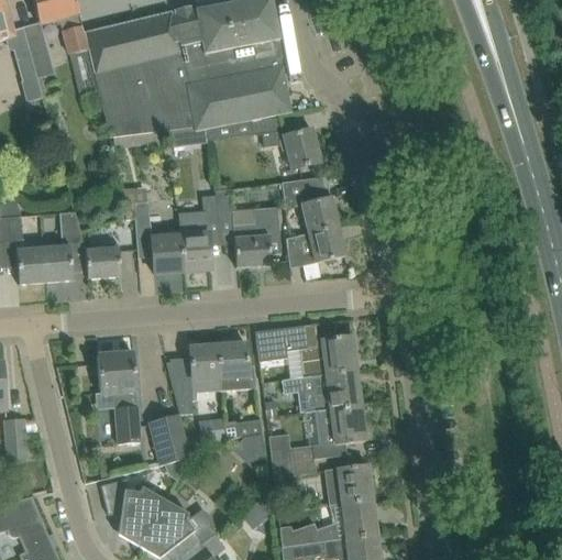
[(0,0),(0,39),(4,39),(14,36),(13,30),(13,28),(7,0),(0,0)]
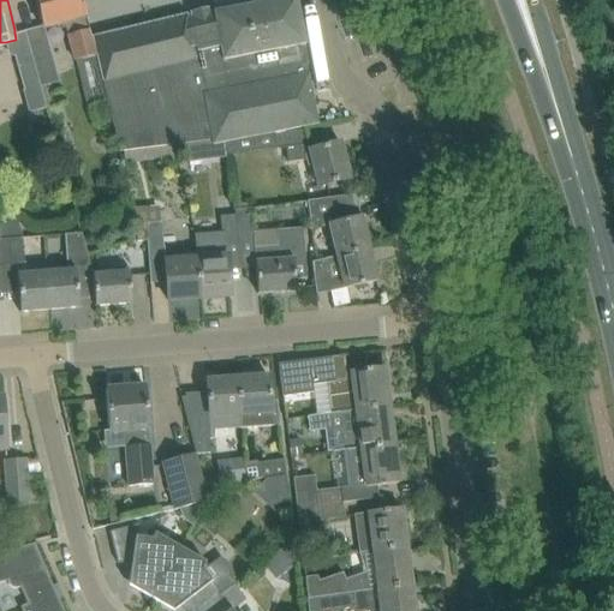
[(36,0),(42,23),(42,25),(45,24),(65,19),(69,33),(76,58),(96,53),(91,34),(83,0),(36,0)]
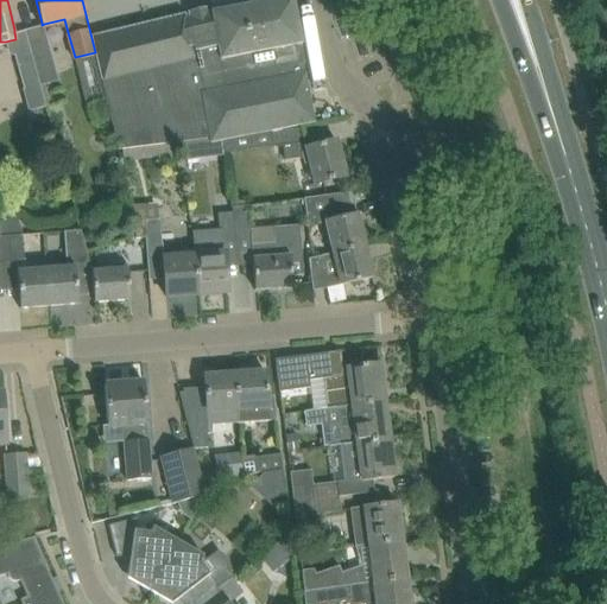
[(223,138),(271,128),(302,124),(315,120),(305,70),(299,43),(303,42),(295,0),(255,0),(210,8),(212,12),(188,18),(187,11),(90,33),(95,52),(107,97),(118,146),(209,135),(210,140),(223,138)]
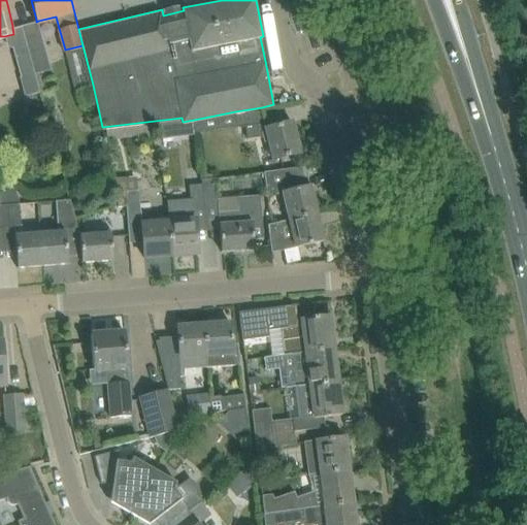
[(36,22),(24,25),(28,42),(36,72),(51,68),(38,21),(36,22)]
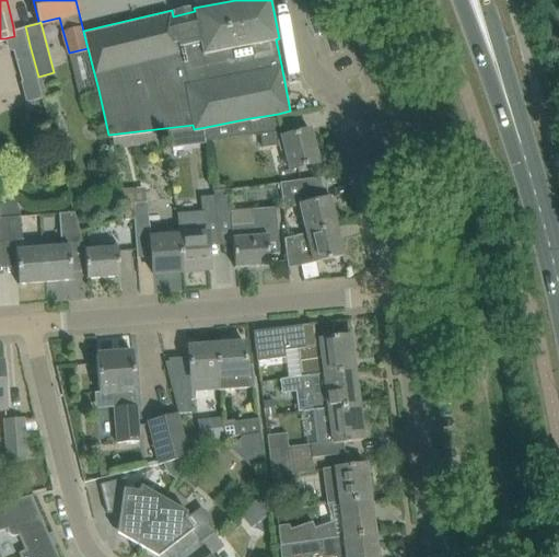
[(30,45),(14,49),(22,79),(22,80),(37,77),(38,77),(30,45)]
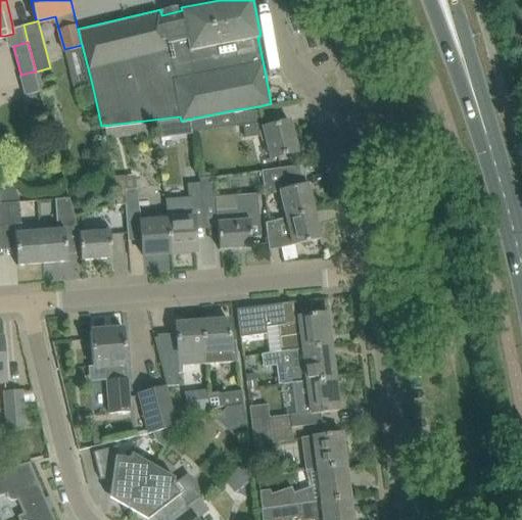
[(233,110),(192,119),(193,127),(242,123),(245,135),(264,130),(271,156),(297,149),(289,119),(265,125),(259,107),(233,110)]
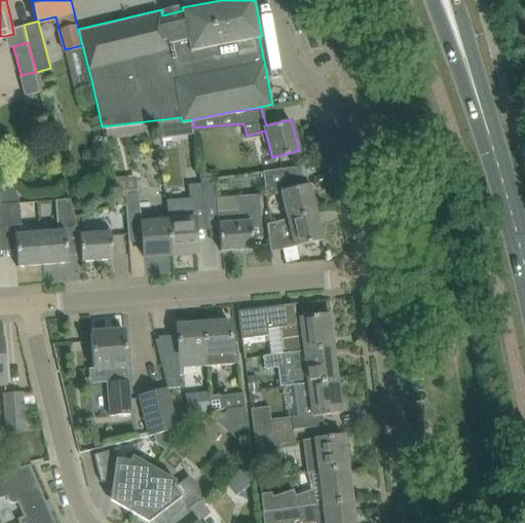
[(193,119),(182,121),(183,133),(194,131),(194,129),(194,127),(193,119)]
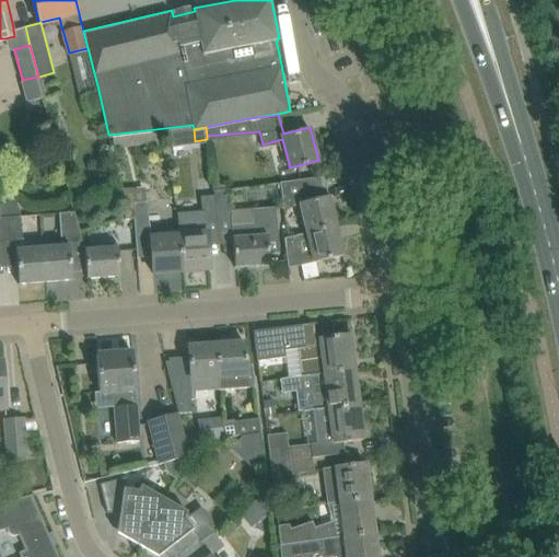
[(300,201),(307,231),(337,223),(329,194),(309,199),(303,178),(280,182),(283,205),(300,201)]
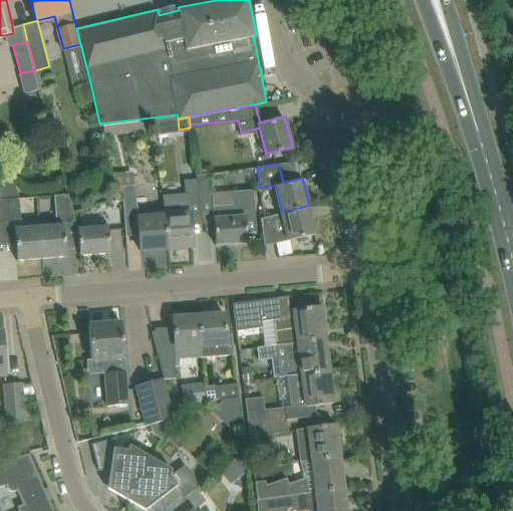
[(209,172),(196,173),(197,177),(199,199),(212,197),(209,172)]
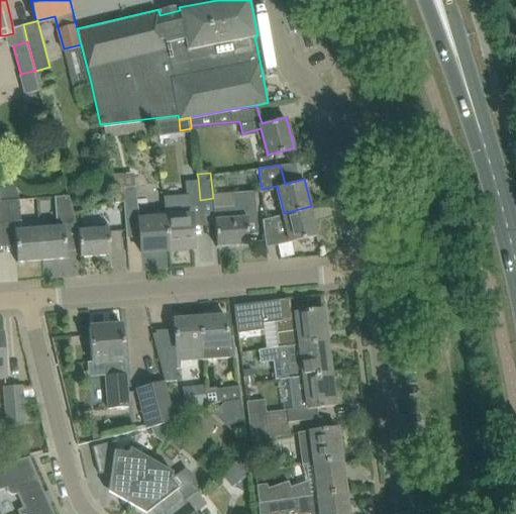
[(186,194),(164,195),(166,215),(168,248),(194,246),(191,201),(200,200),(198,178),(185,179),(186,194)]
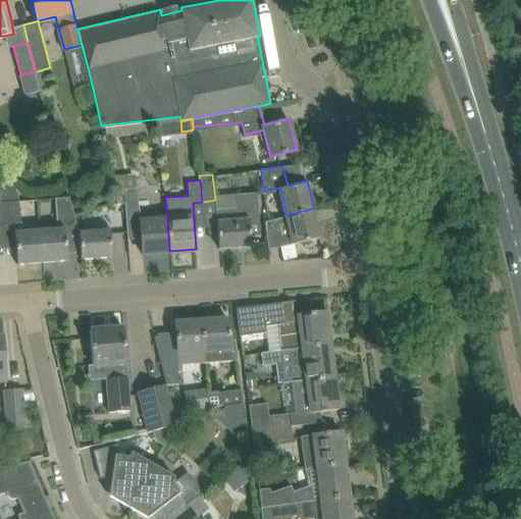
[(137,186),(124,187),(125,202),(125,208),(127,239),(142,238),(143,253),(169,251),(167,217),(141,219),(139,207),(138,186),(137,186)]
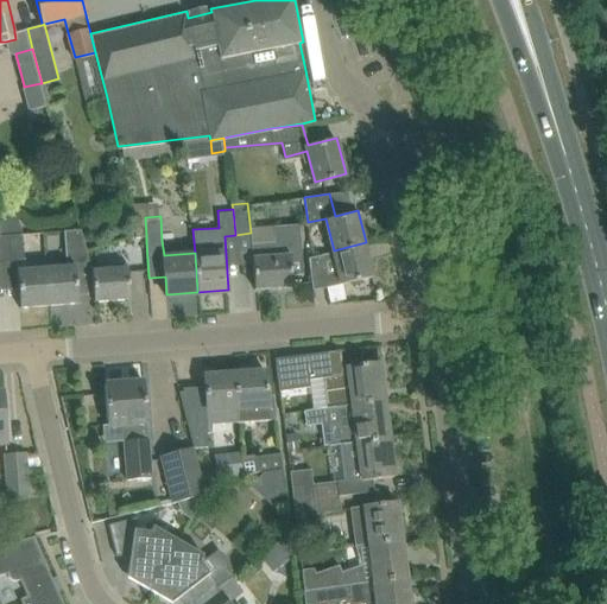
[(145,217),(134,217),(136,236),(146,235),(145,217)]
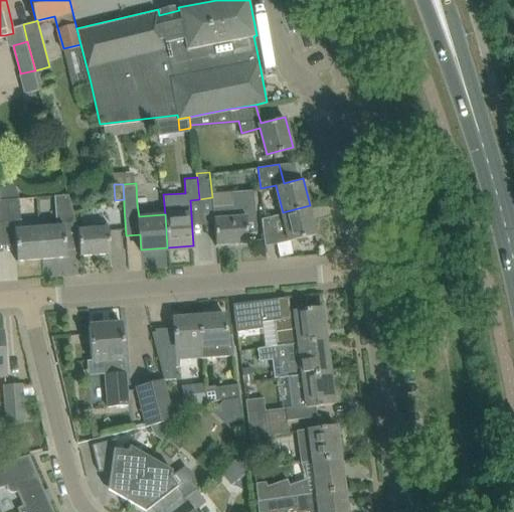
[(247,231),(258,230),(253,189),(232,190),(233,204),(213,205),(216,243),(248,241),(247,231)]
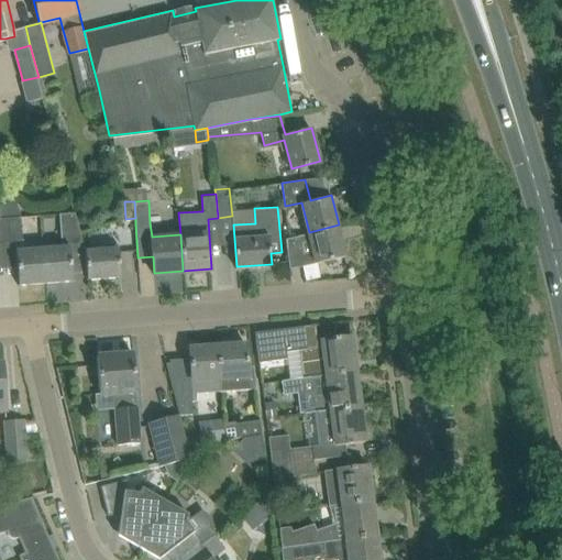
[(62,246),(43,248),(46,282),(73,280),(70,244),(84,243),(75,210),(58,211),(62,246)]
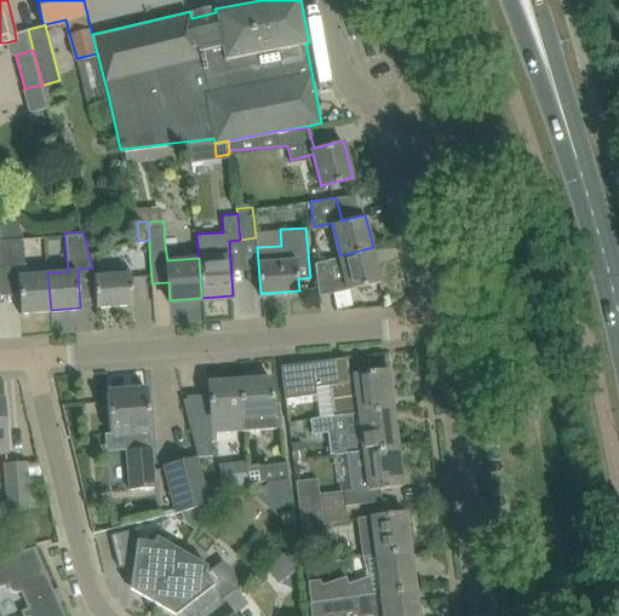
[(23,237),(1,240),(1,243),(3,265),(17,264),(24,263),(23,237)]
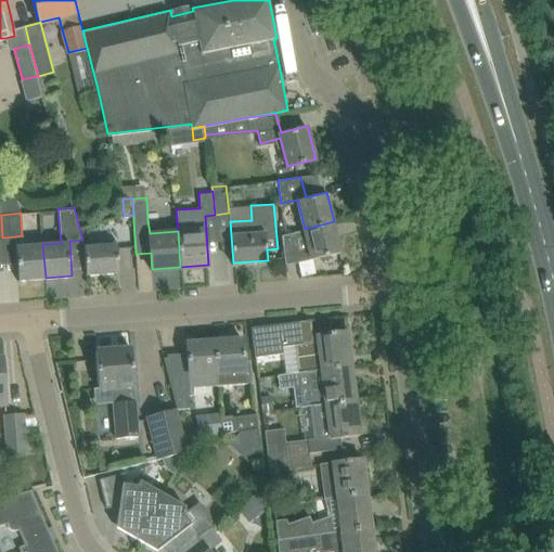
[(340,252),(334,221),(305,229),(282,234),(283,242),(285,260),(285,262),(299,261),(311,258),(340,252)]
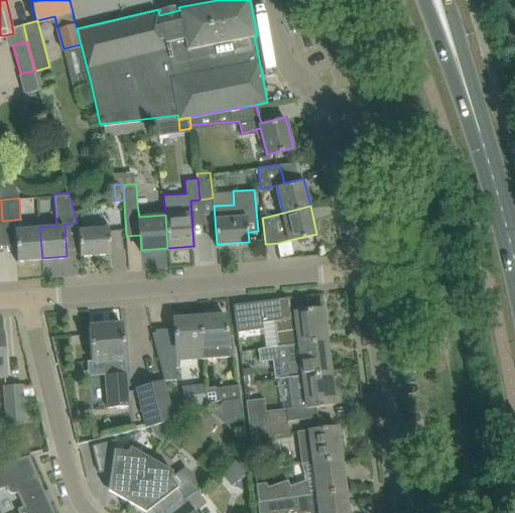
[(78,229),(80,255),(111,252),(109,222),(93,223),(93,228),(78,229)]
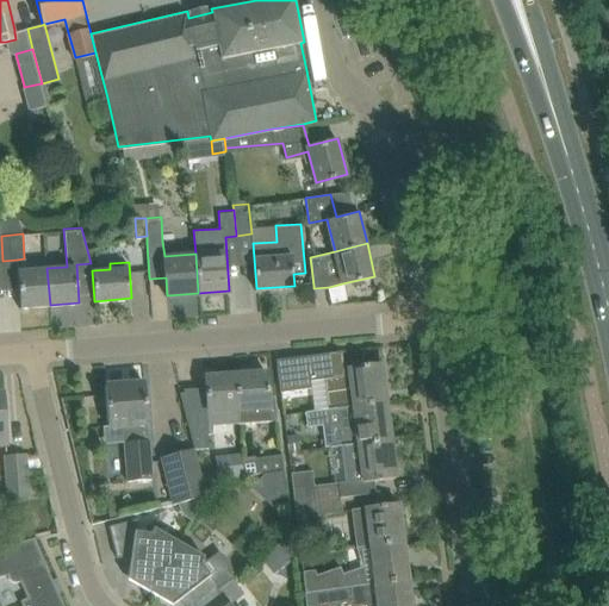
[(50,305),(47,268),(18,270),(20,307),(50,305)]
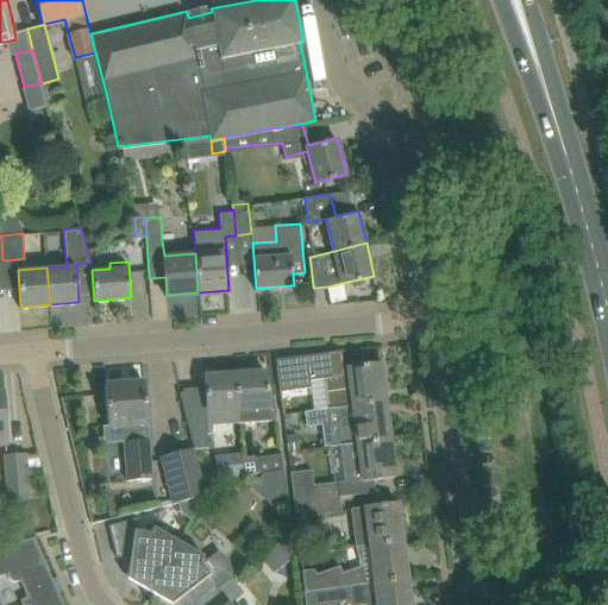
[(386,399),(381,360),(348,365),(349,366),(344,366),(343,359),(327,360),(326,353),(277,360),(281,390),(311,386),(311,379),(325,377),(328,405),(328,407),(353,403),(386,399)]
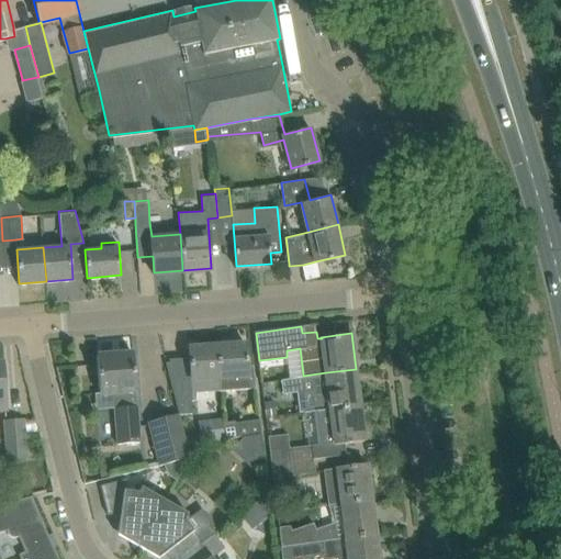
[(246,342),(217,344),(221,389),(256,387),(254,368),(248,369),(246,342)]
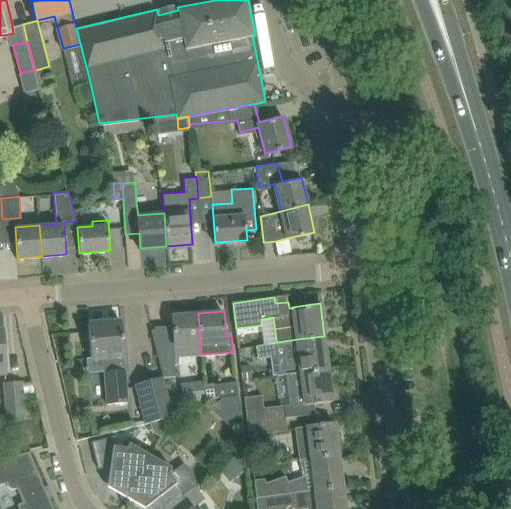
[(201,354),(198,313),(172,315),(173,327),(152,329),(164,376),(176,375),(175,363),(177,363),(176,344),(185,343),(185,355),(201,354)]
